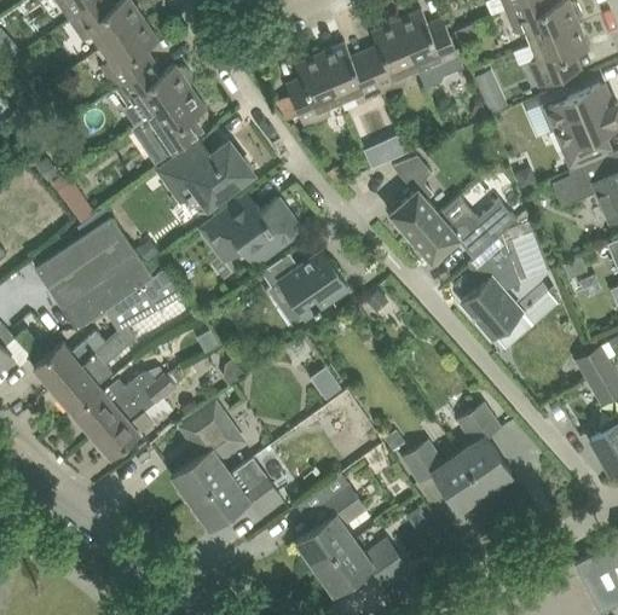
[(53,0),(68,21),(97,0),(53,0)]
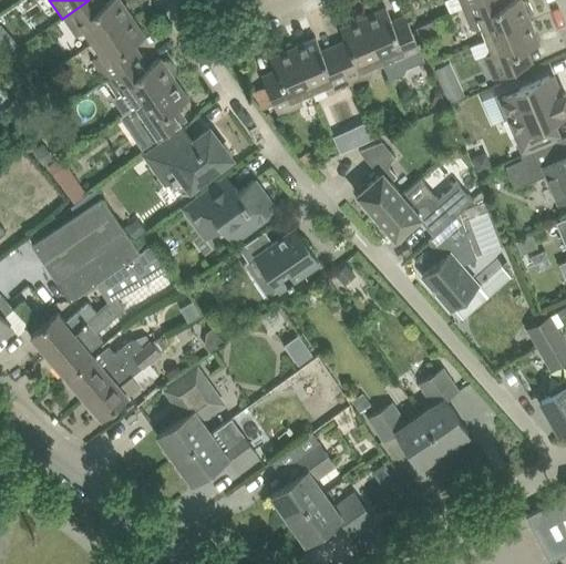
[(117,0),(113,0),(105,6),(101,0),(89,0),(62,19),(75,39),(83,34),(91,45),(131,18),(117,0)]
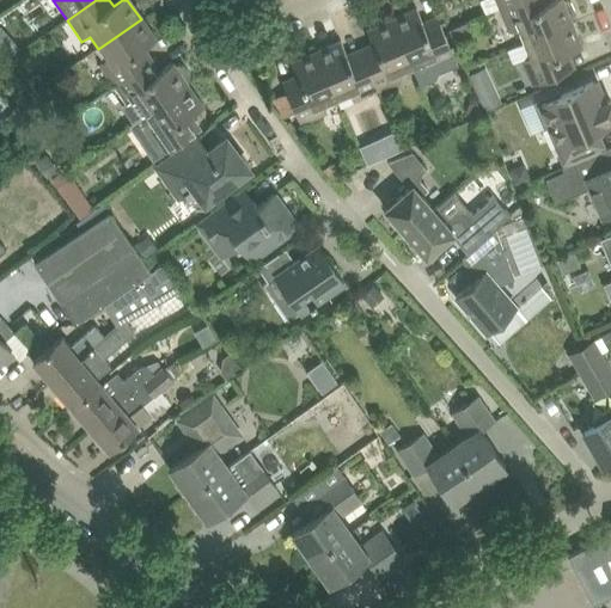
[(495,0),(500,11),(524,0),(495,0)]
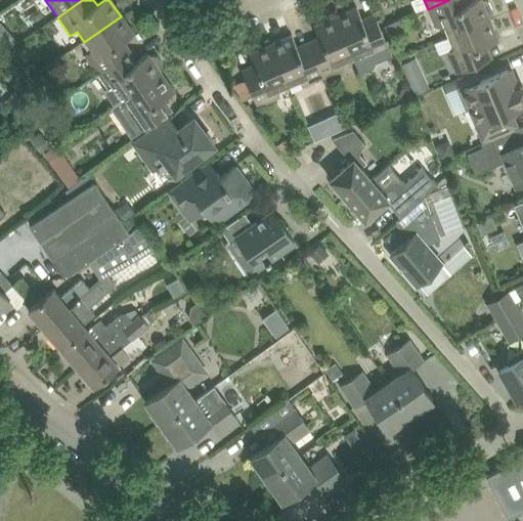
[(480,0),(468,5),(466,0),(448,0),(428,9),(437,31),(443,28),(448,39),(489,22),(488,18),(490,18),(492,13),(488,4),(483,2),(481,3),(480,0)]
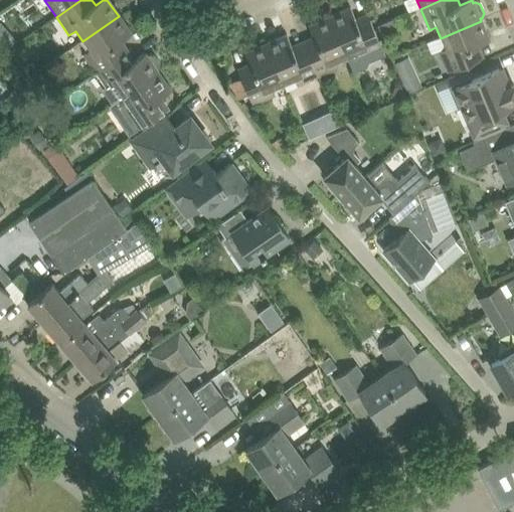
[(384,56),(369,22),(367,16),(355,21),(350,9),(329,18),(346,58),(352,73),(365,68),(368,63),(384,56)]
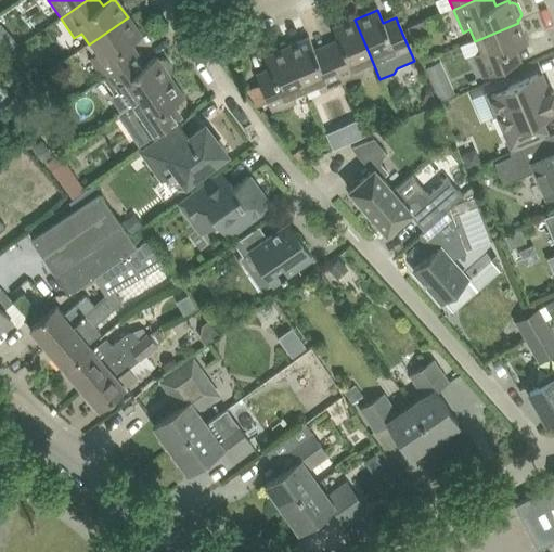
[(142,38),(128,17),(89,45),(97,55),(90,61),(103,80),(138,56),(130,46),(142,38)]
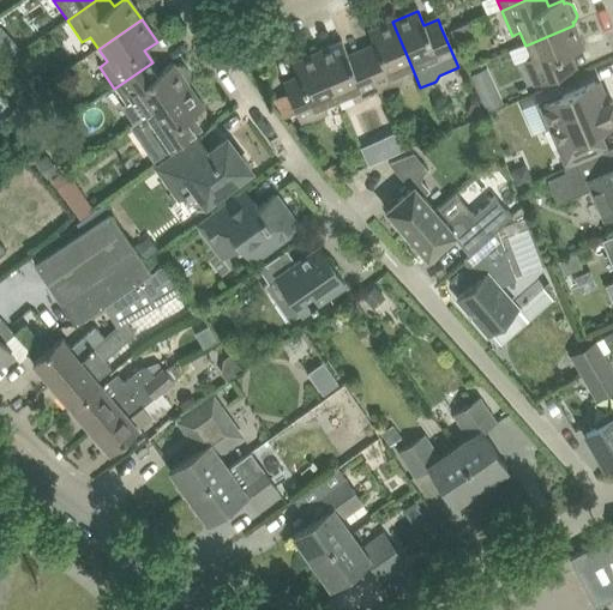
[(413,70),(392,22),(367,31),(373,46),(360,52),(364,59),(378,95),(403,84),(400,76),(413,70)]
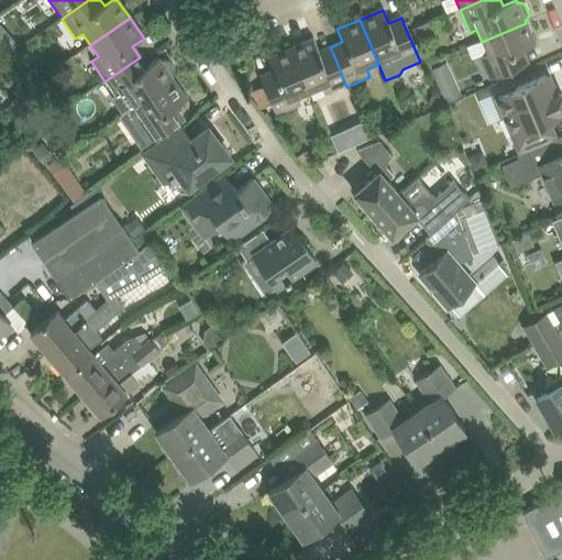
[(536,46),(526,23),(482,42),(487,56),(480,59),(489,80),(528,65),(522,52),(536,46)]
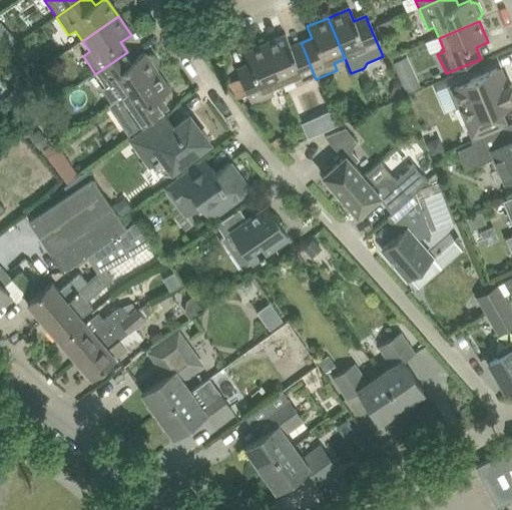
[(316,79),(304,49),(301,43),(290,47),(285,36),(264,45),(282,85),(294,80),(297,87),(316,79)]
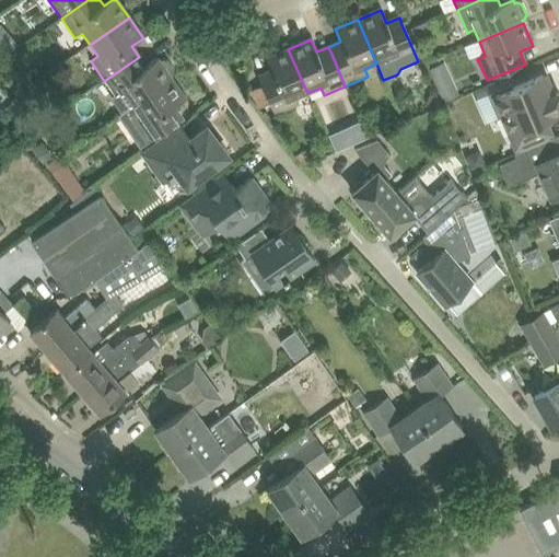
[(307,93),(288,49),(266,59),(271,71),(258,77),(263,86),(270,105),(275,116),(298,106),(294,99),(307,93)]
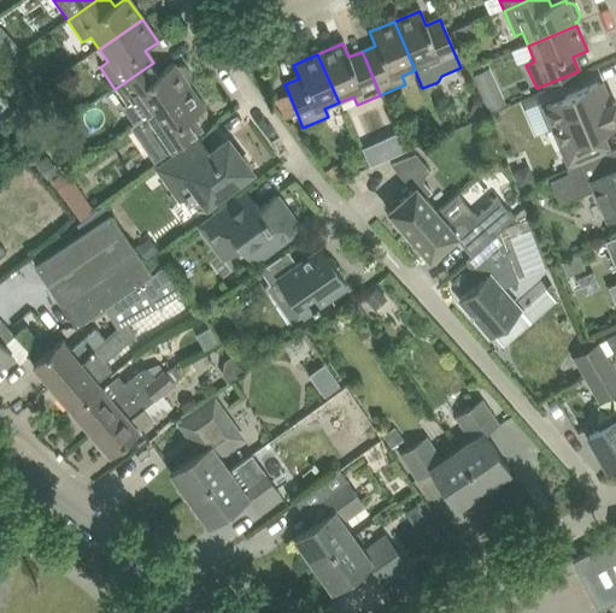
[(134,127),(189,88),(188,86),(191,84),(192,78),(185,69),(179,68),(176,69),(174,66),(162,75),(153,63),(115,89),(125,106),(121,110),(134,127)]
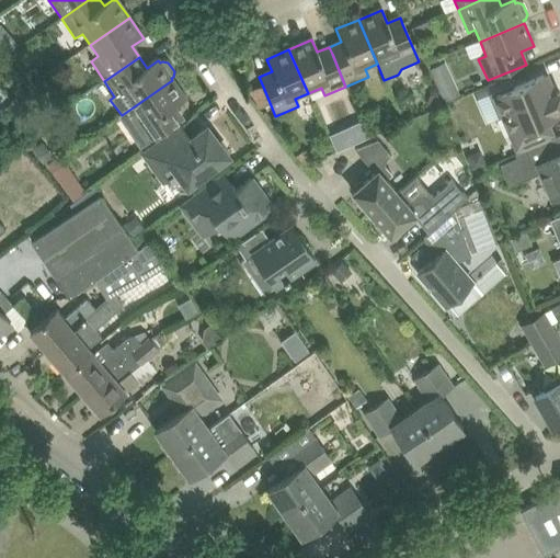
[(559,102),(557,95),(555,97),(546,76),(512,90),(511,87),(488,97),(498,120),(502,118),(515,151),(552,135),(546,122),(559,115),(559,102)]
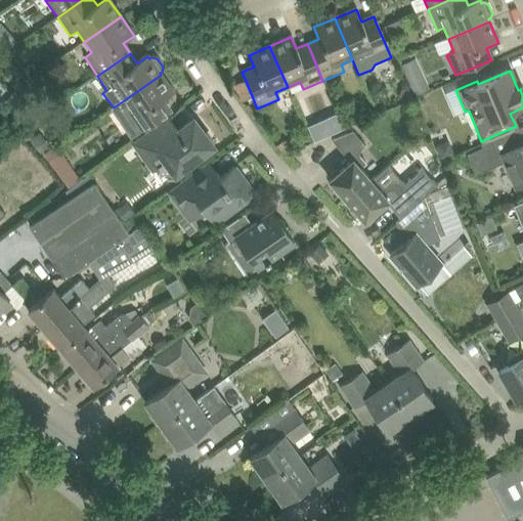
[(111,110),(131,139),(169,114),(162,102),(174,94),(161,75),(114,107),(111,110)]
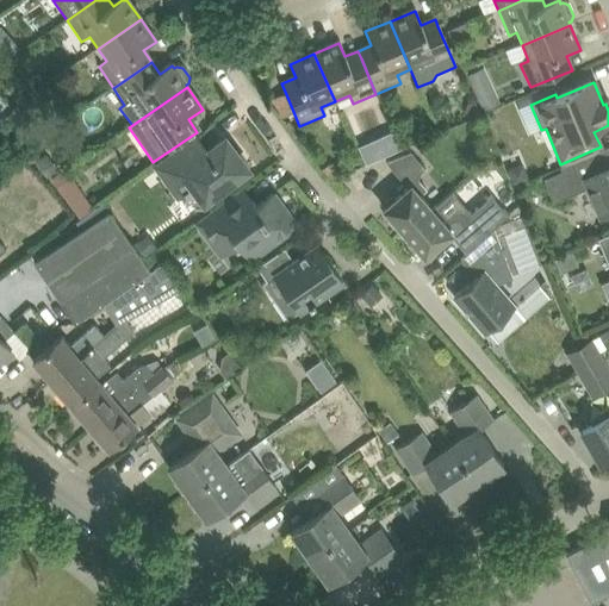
[(399,137),(372,148),(378,162),(404,150),(399,137)]
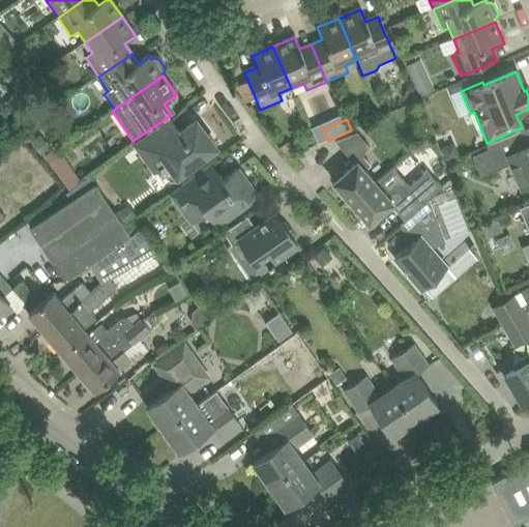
[(195,122),(179,134),(171,122),(137,147),(156,174),(168,165),(177,177),(215,149),(195,122)]
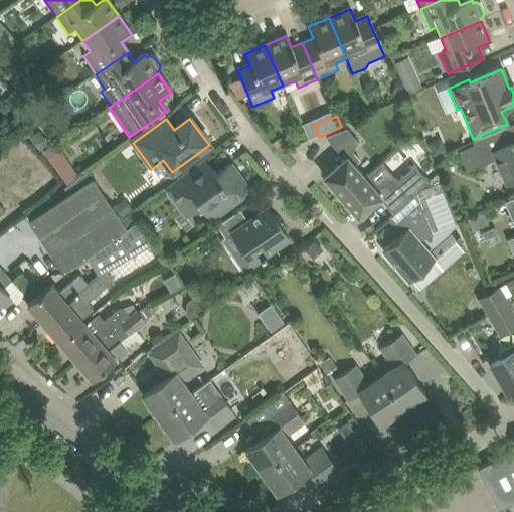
[(365,178),(364,177),(363,178),(353,167),(358,162),(352,155),(352,150),(358,145),(345,130),(325,138),(341,156),(335,162),(338,165),(324,178),(329,184),(327,186),(339,200),(365,178)]
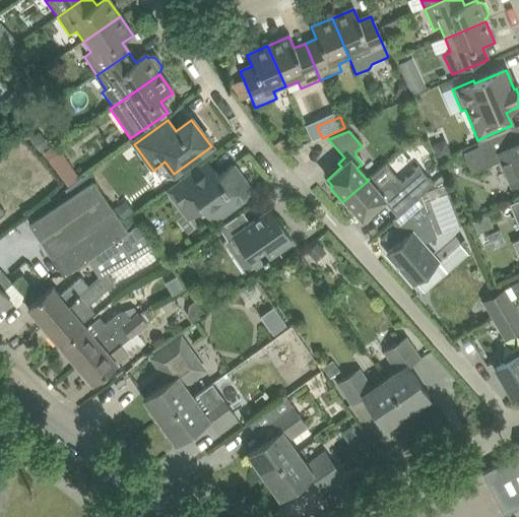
[(518,184),(518,143),(516,145),(510,131),(476,144),(478,148),(463,154),(471,175),(501,163),(512,188),(518,184)]
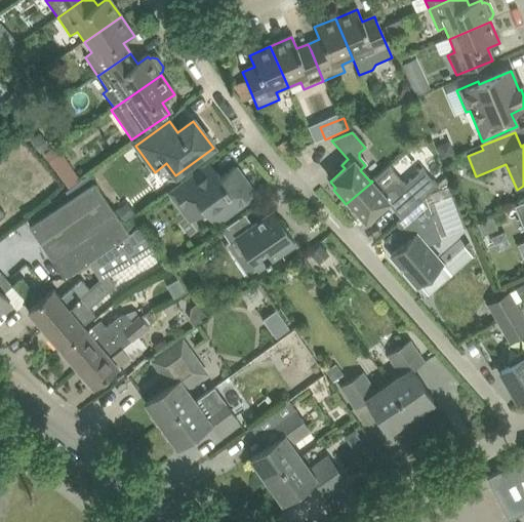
[(62,150),(48,158),(66,188),(79,181),(62,150)]
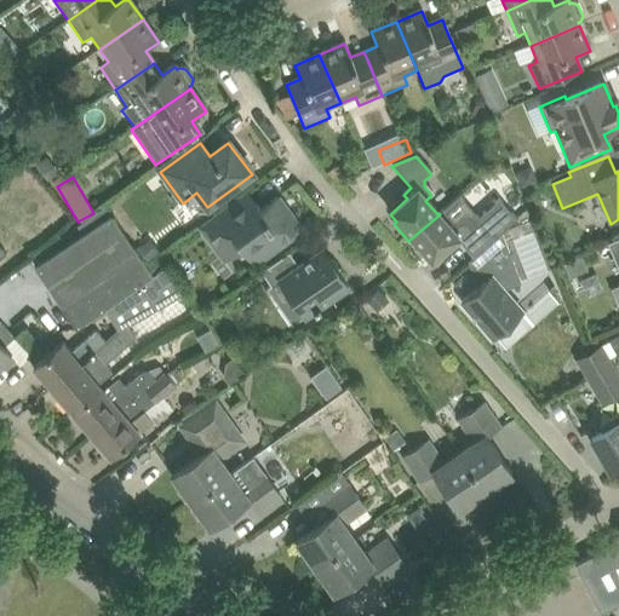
[(261,212),(257,207),(248,195),(202,230),(225,262),(241,251),(253,266),(281,246),(301,232),(276,200),(261,212)]
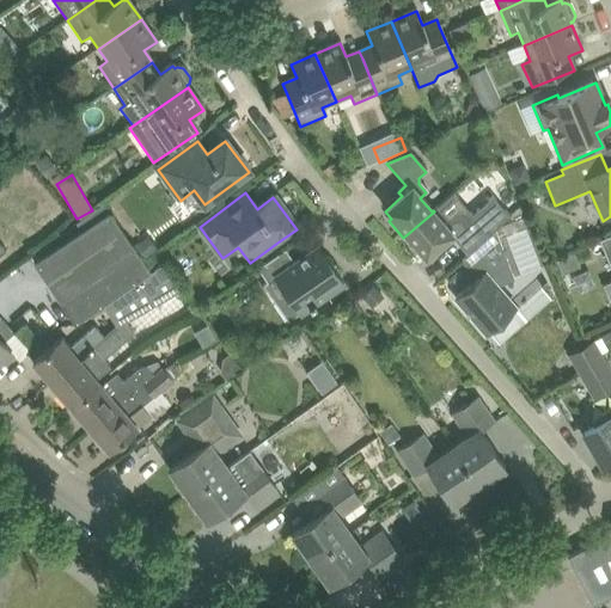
[(437,208),(403,238),(417,255),(420,252),(426,259),(451,238),(468,256),(486,240),(511,217),(493,198),(472,216),(453,195),(437,208)]
